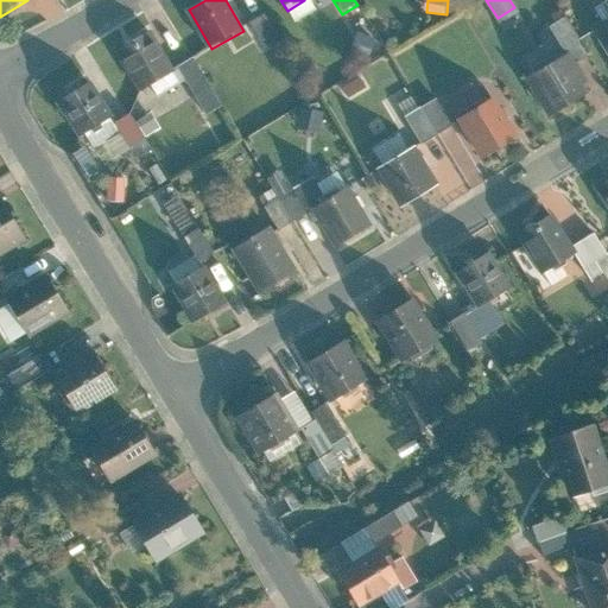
[(607,13),(591,24),(607,52),(607,13)]
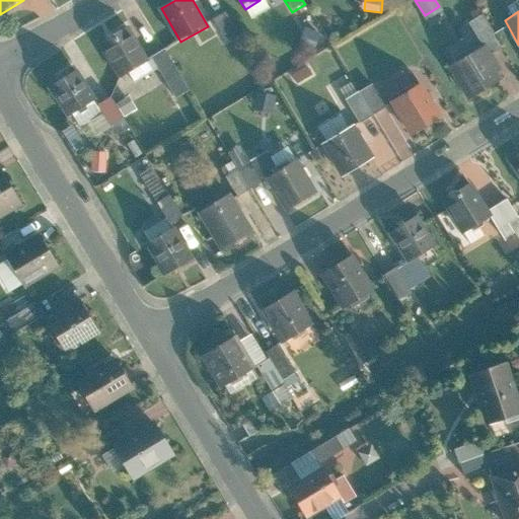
[(499,44),(479,12),(465,20),(486,52),(499,44)]
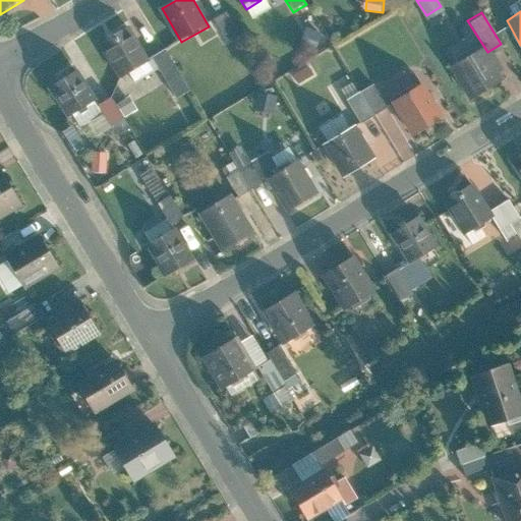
[(239,36),(227,13),(213,21),(225,44),(239,36)]
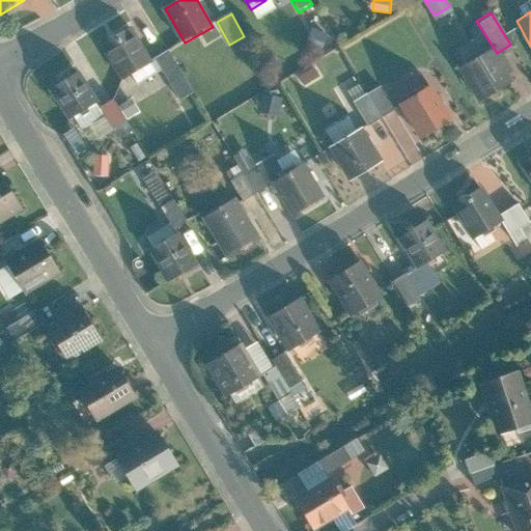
[(152,64),(132,29),(102,47),(123,82),(152,64)]
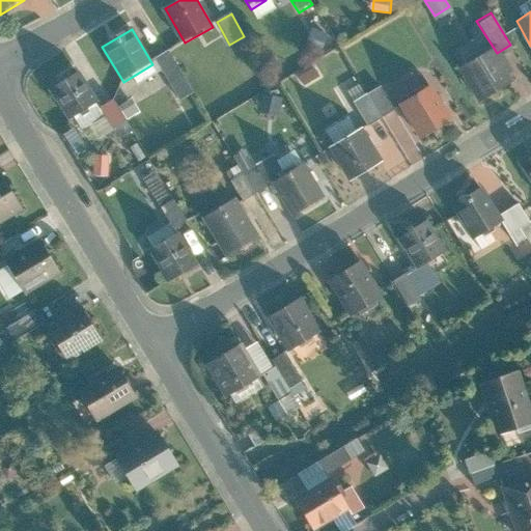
[(512,81),(490,44),(458,62),(480,100),(512,81)]
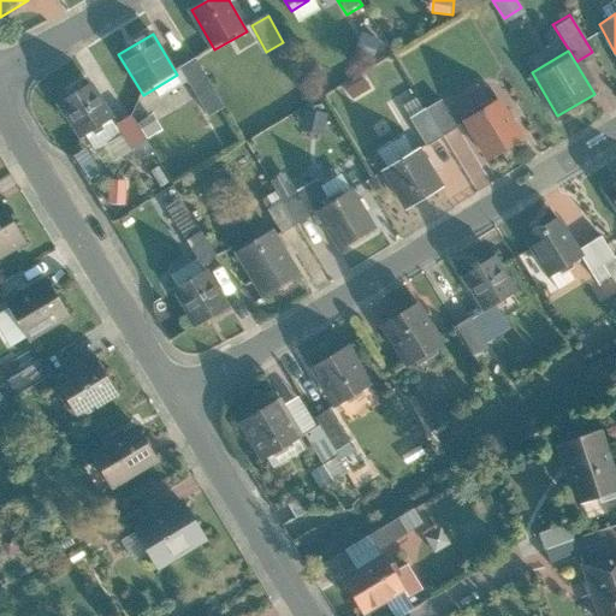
[(225,108),(197,60),(182,70),(209,117),(225,108)]
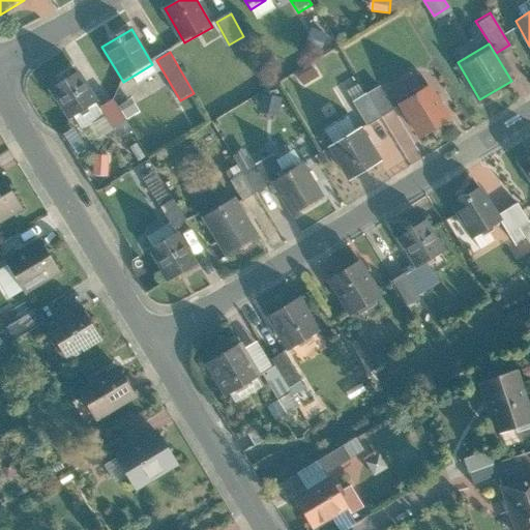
[(293,79),(298,88),(314,79),(310,70),(293,79)]
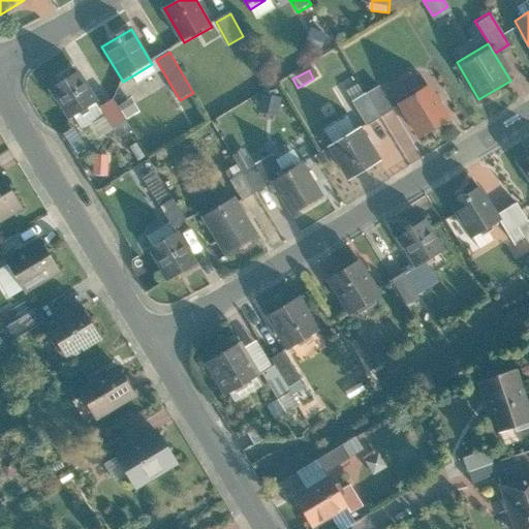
[(97,105),(78,74),(53,91),(72,122),(97,105)]
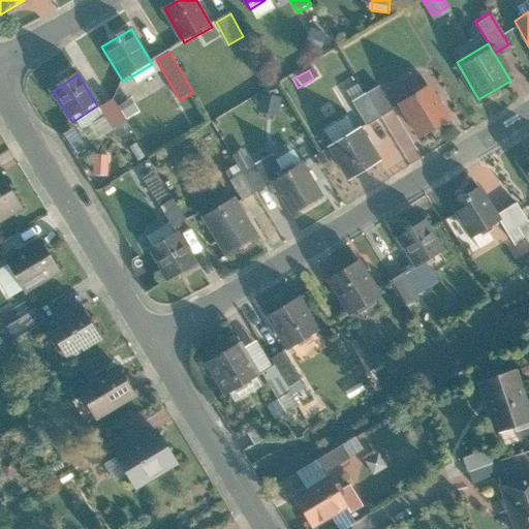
[(449,118),(428,81),(398,99),(419,135),(449,118)]
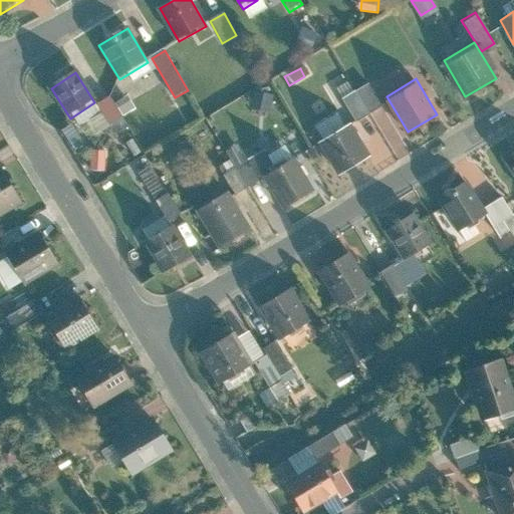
[(365,79),(352,87),(366,111),(379,103),(365,79)]
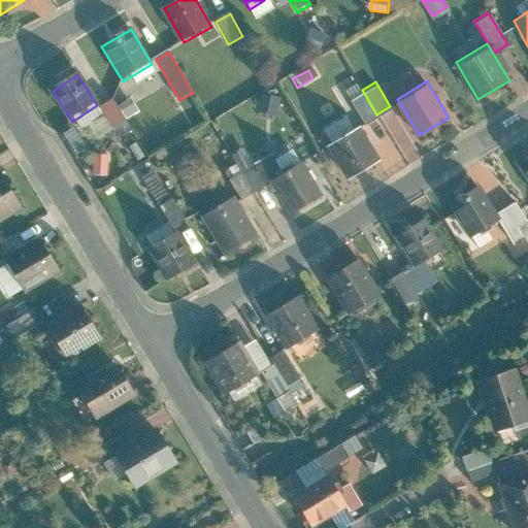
[(376,114),(362,90),(350,98),(364,122),(376,114)]
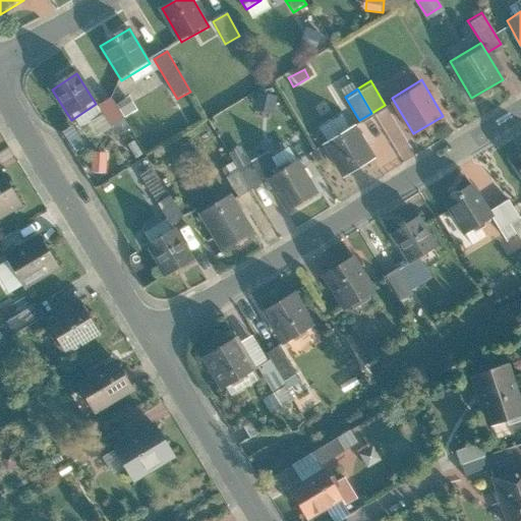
[(136,111),(129,100),(120,105),(126,116),(136,111)]
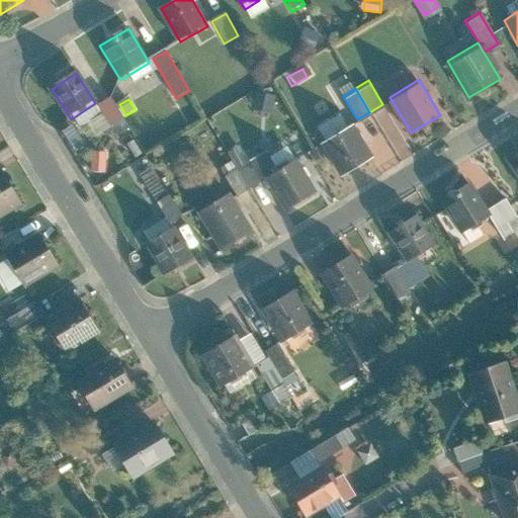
[(123,120),(110,101),(98,109),(111,128),(123,120)]
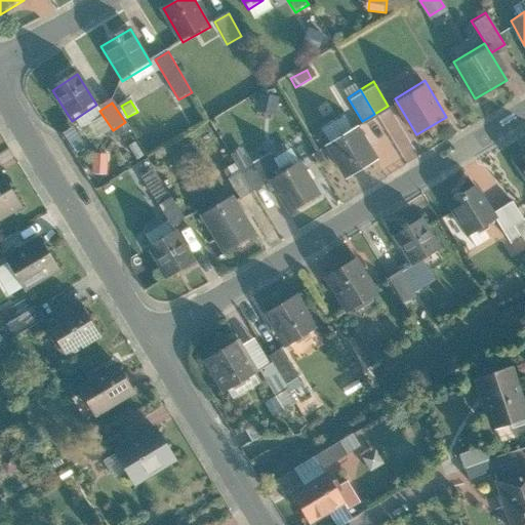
[(322,126),(328,136),(349,125),(344,115),(322,126)]
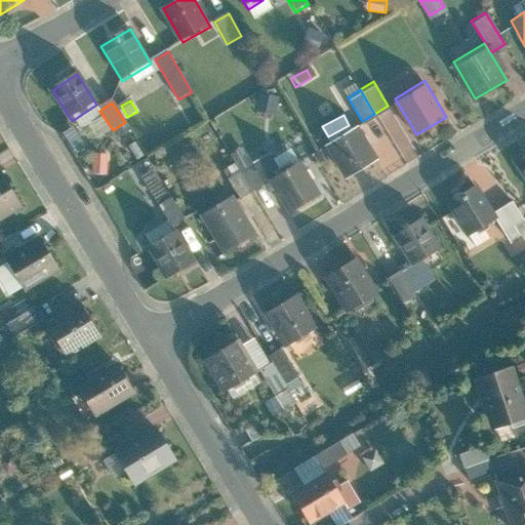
[(377,159),(356,123),(326,142),(348,176),(377,159)]
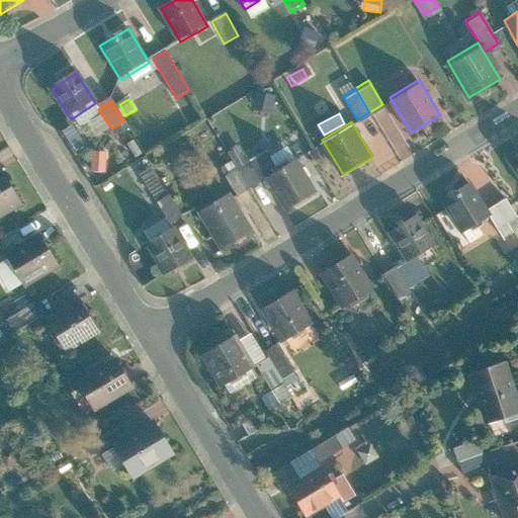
[(224,151),(230,161),(246,187),(264,175),(276,168),(264,148),(246,159),(237,144),(224,151)]
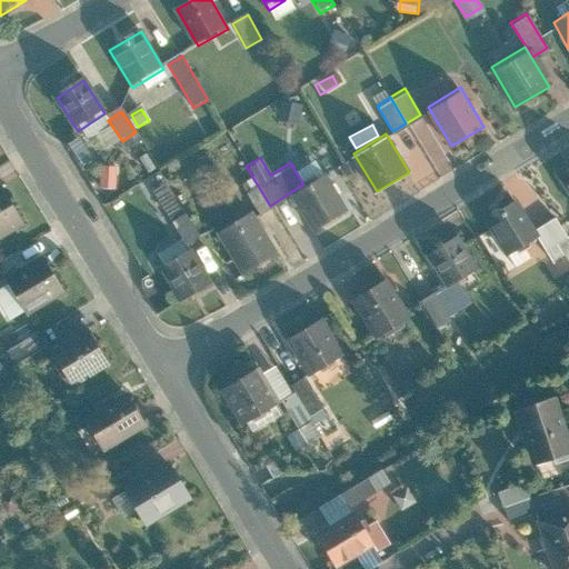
[(568,163),(555,172),(568,195),(568,163)]
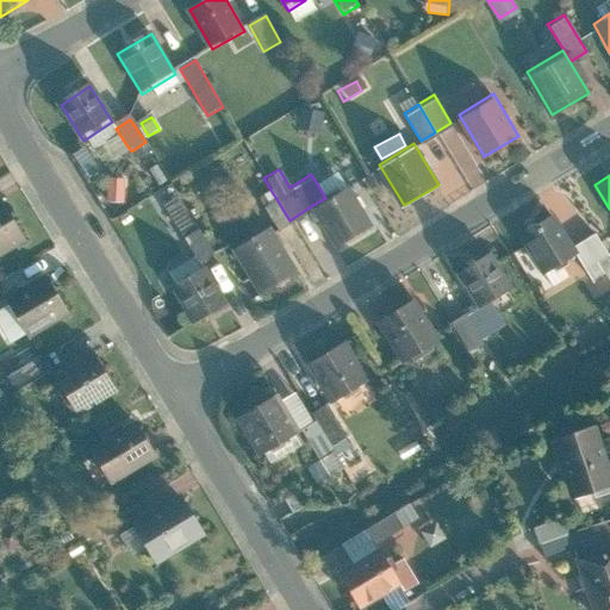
[(371,224),(347,184),(325,198),(311,206),(335,244),(371,224)]
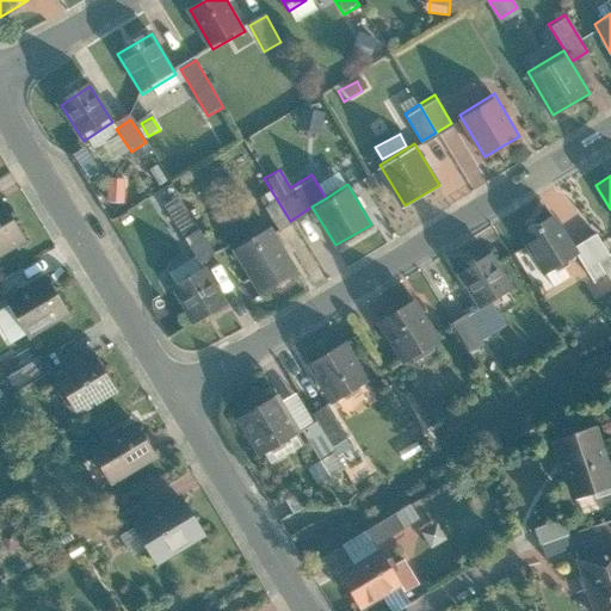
[(123,205),(124,186),(107,185),(106,203),(123,205)]
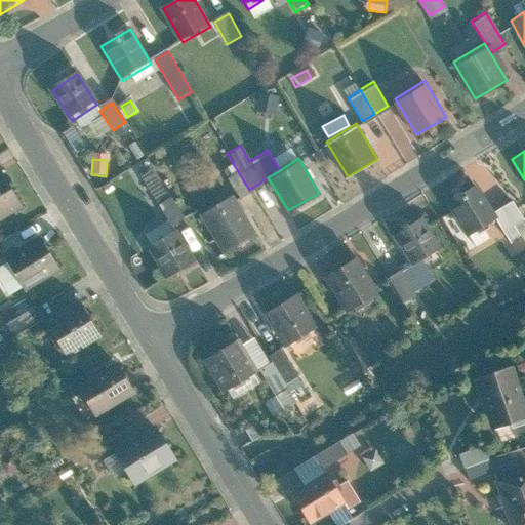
[(249,190),(233,163),(220,170),(238,197),(249,190)]
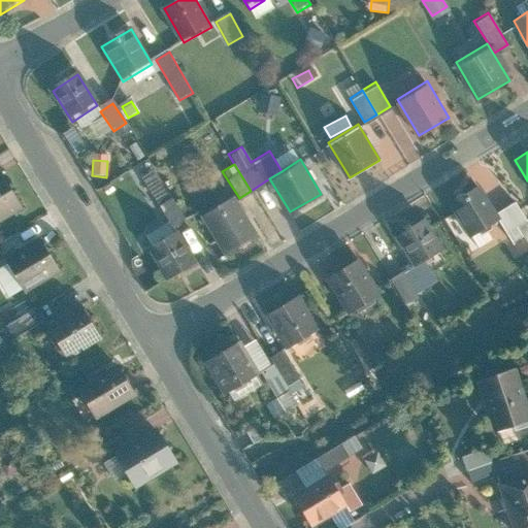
[(0,218),(22,205),(1,170),(0,170),(0,218)]
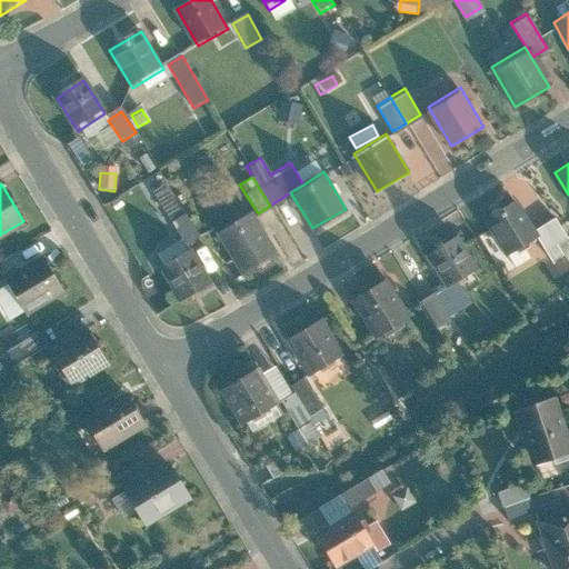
[(539,233),(516,196),(481,218),(505,256),(539,233)]
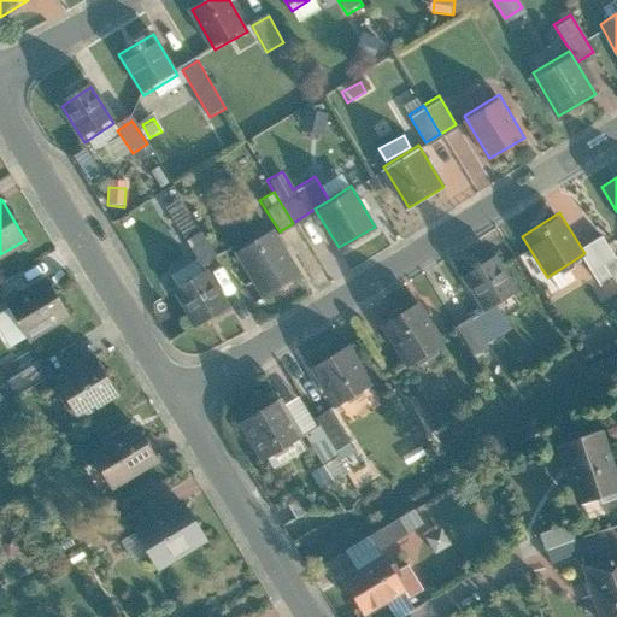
[(300,271),(271,225),(230,250),(259,297),(300,271)]
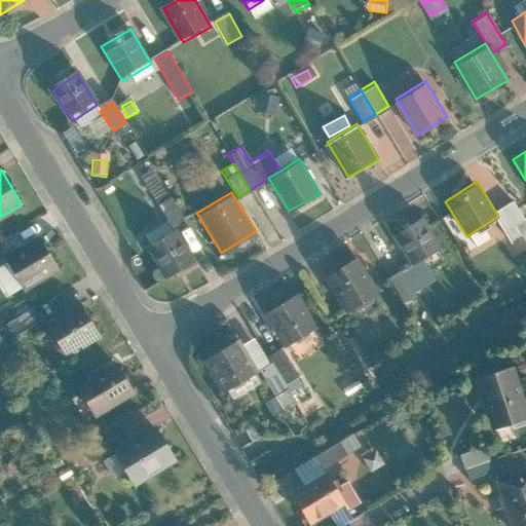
[(182,216),(168,194),(156,201),(170,223),(182,216)]
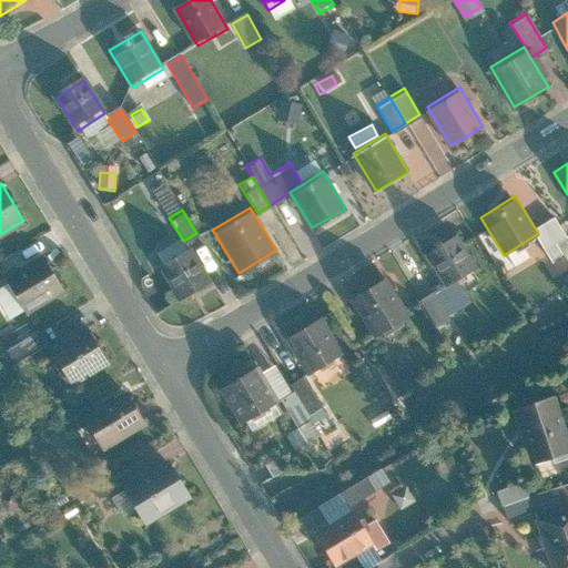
[(557,222),(538,233),(554,256),(560,252),(554,241),(565,235),(557,222)]
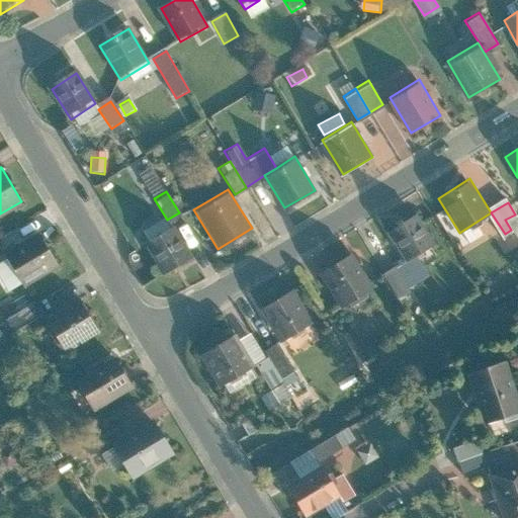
[(434,245),(414,210),(384,228),(404,262),(434,245)]
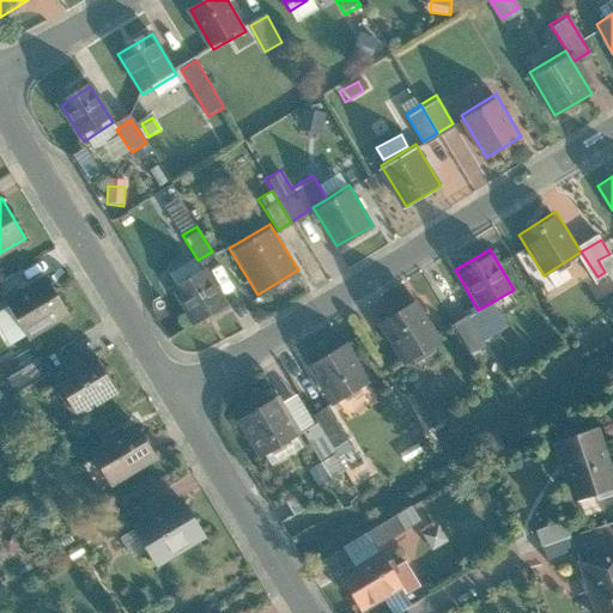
[(612,281),(612,260),(610,254),(598,260),(605,272),(612,283),(612,281)]
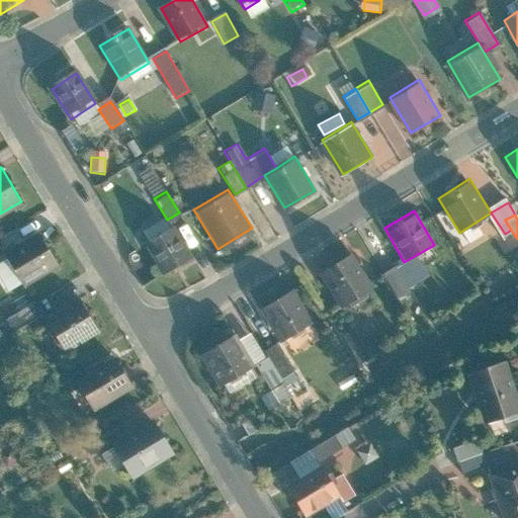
[(189,257),(170,225),(142,241),(161,273),(189,257)]
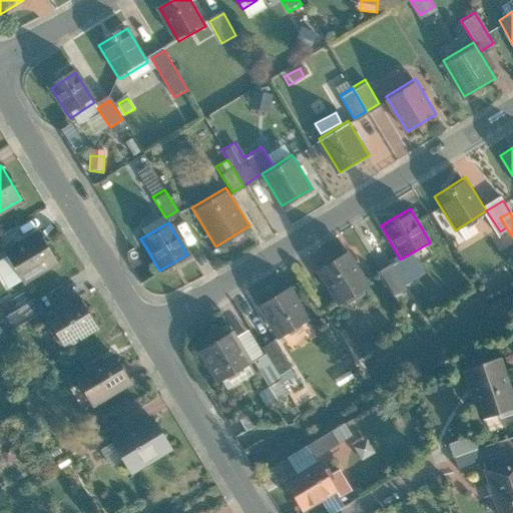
[(3,247),(25,284),(58,263),(37,227),(3,247)]
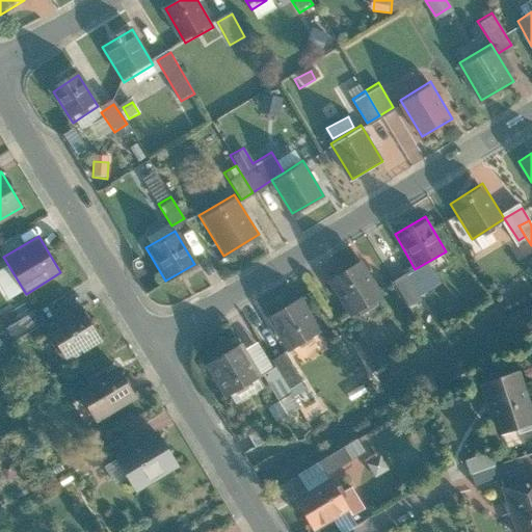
[(381,294),(358,257),(324,276),(347,314),(381,294)]
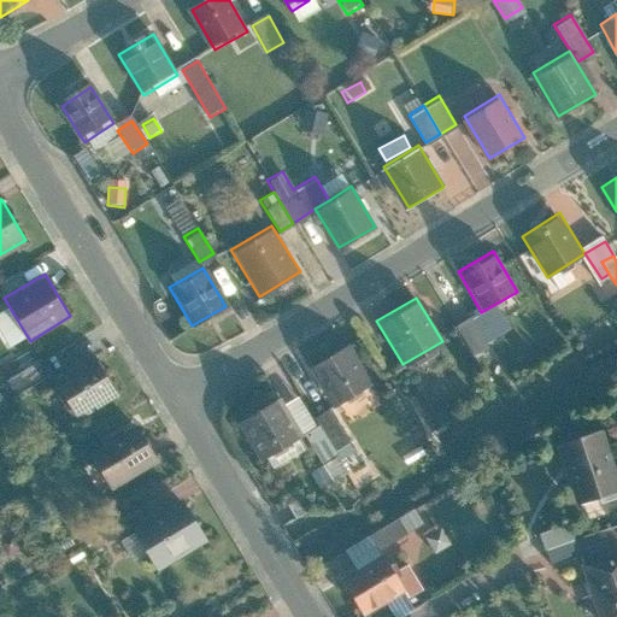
[(483,344),(466,317),(454,324),(471,351),(483,344)]
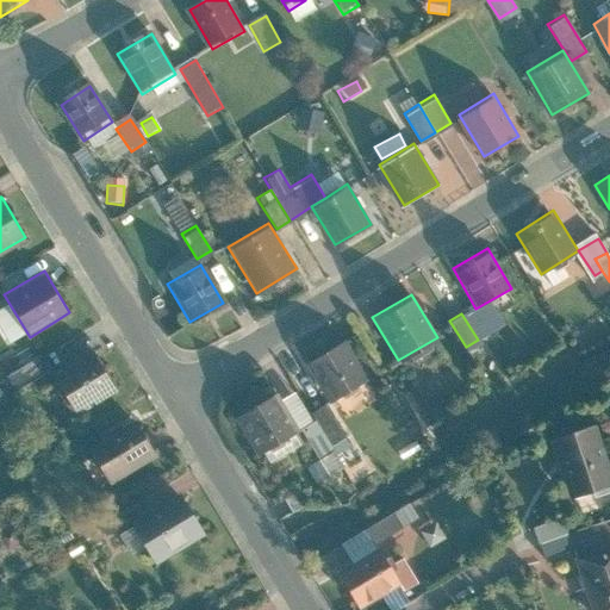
[(365,379),(341,340),(304,362),(328,402),(365,379)]
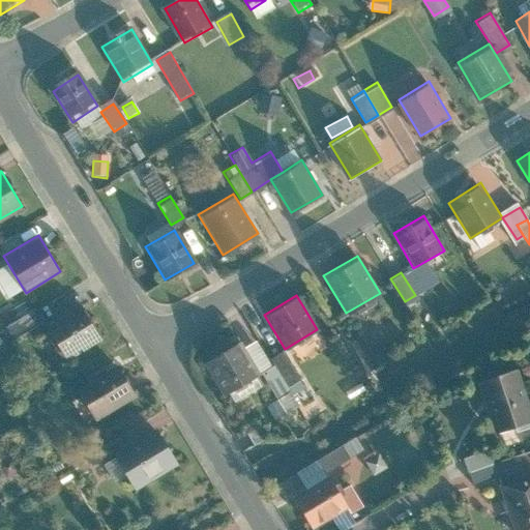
[(1,317),(5,325),(37,306),(32,298),(1,317)]
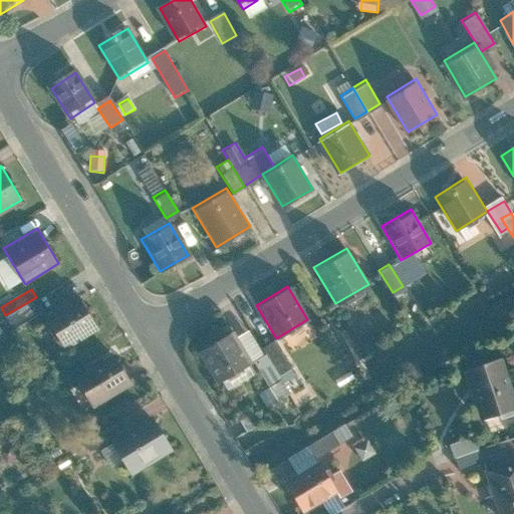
[(43,313),(64,348),(98,327),(77,292),(43,313)]
